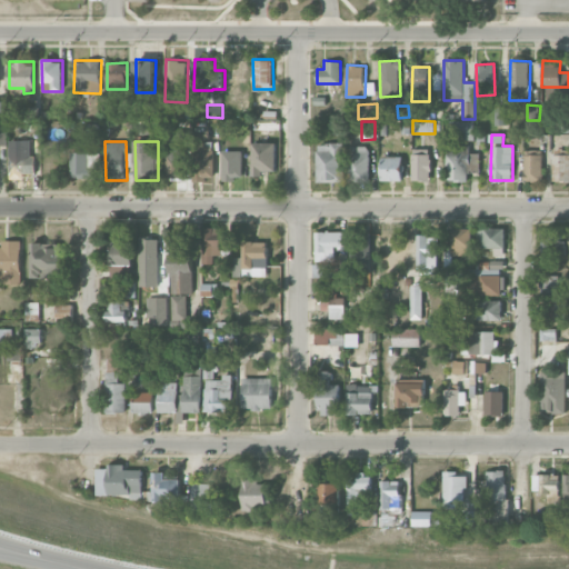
[(185,141),(166,141),(165,177),(185,177),(185,141)]
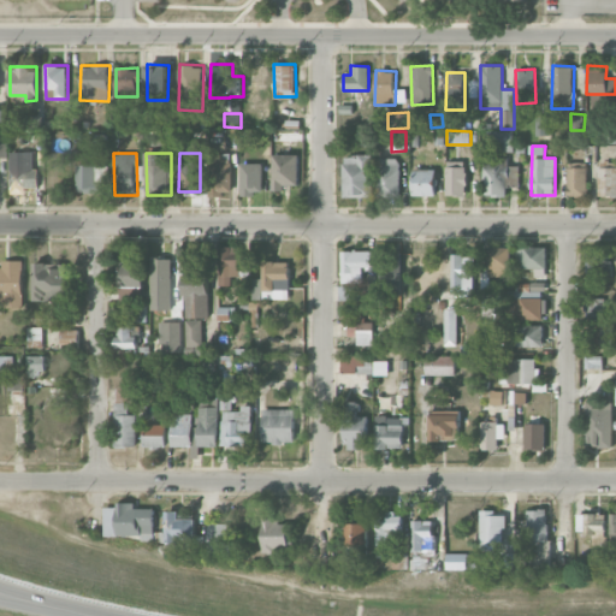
[(273,190),(286,190),(286,184),(300,185),(301,154),(274,154),(273,190)]
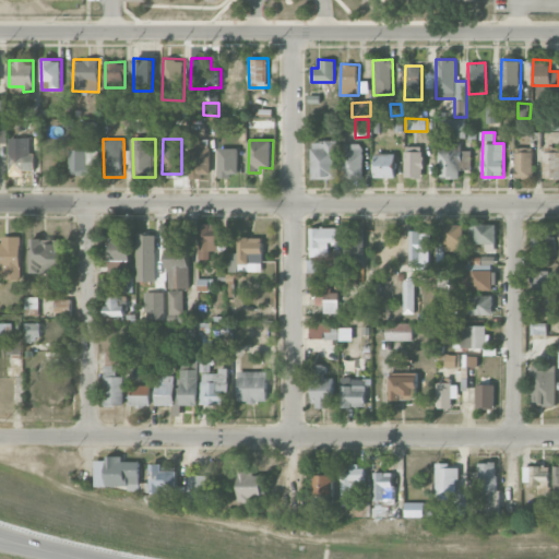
[(189,176),(210,177),(212,142),(190,141),(189,176)]
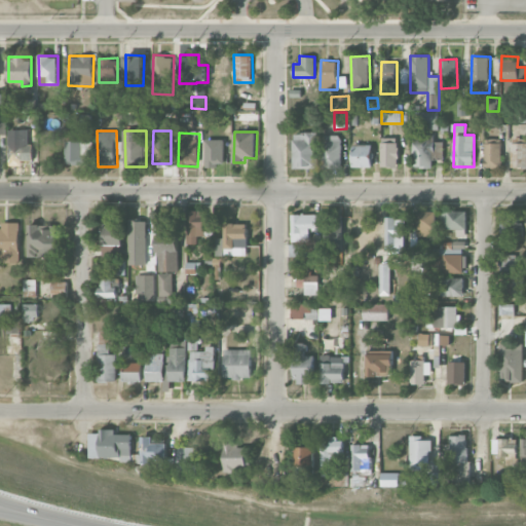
[(294,168),(317,167),(317,133),(293,133),(294,168)]
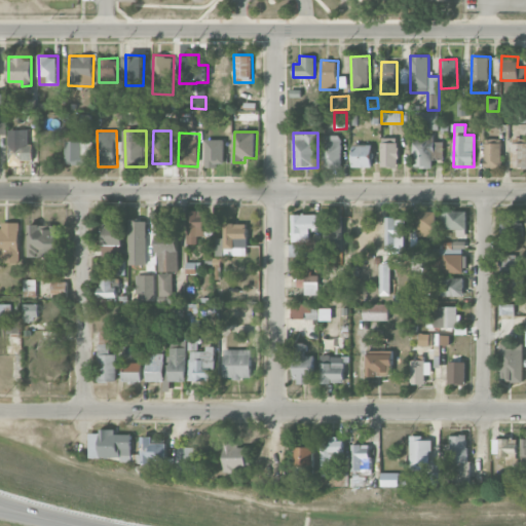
[(414,134),(413,167),(434,167),(434,134),(414,134)]
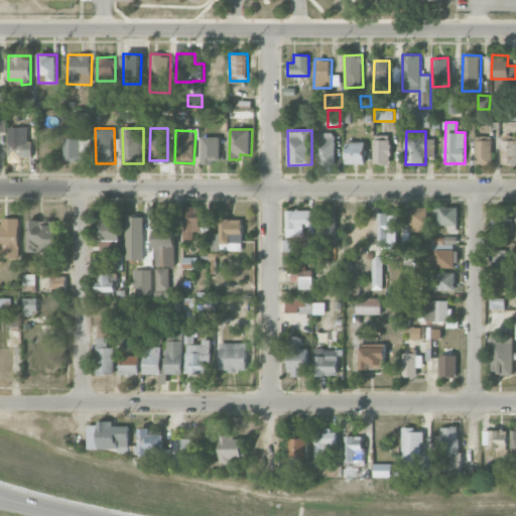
[(336,132),(319,132),(318,161),(335,162),(336,132)]
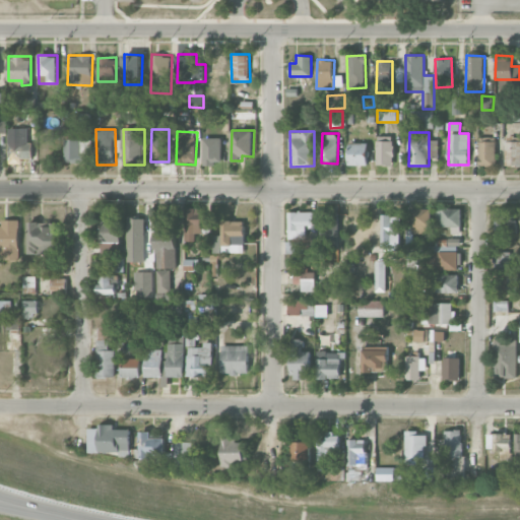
[(394,136),(377,136),(376,165),(393,165),(394,136)]
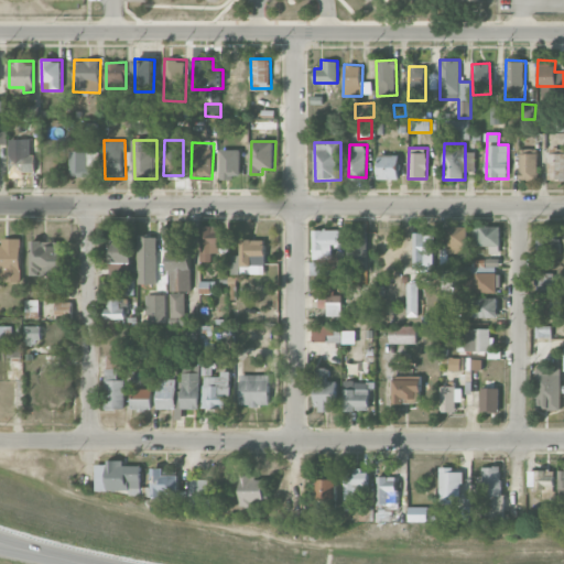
[(241,150),(220,149),(220,177),(241,177),(241,150)]
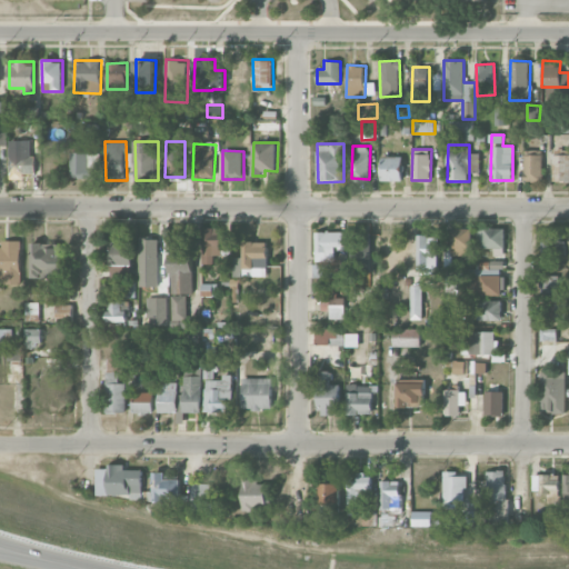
[(91,151),(69,152),(70,178),(91,178),(91,151)]
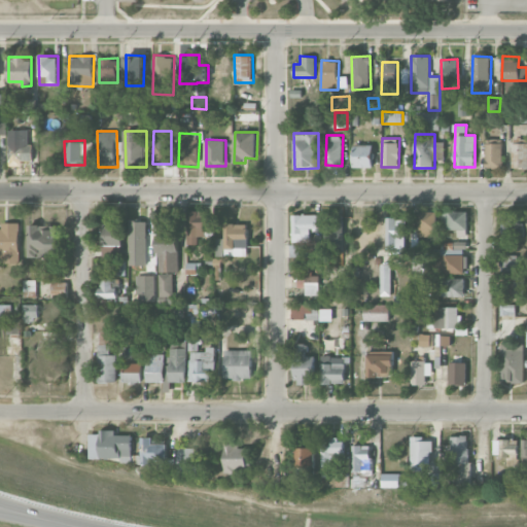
[(33,142),(9,142),(9,162),(33,163),(33,142)]
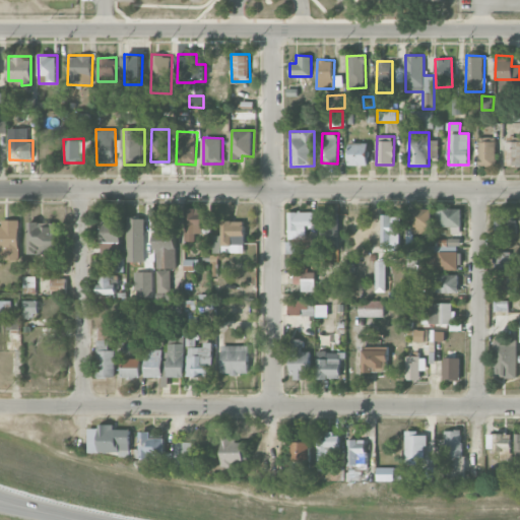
[(505,166),(519,165),(519,140),(505,141),(505,166)]
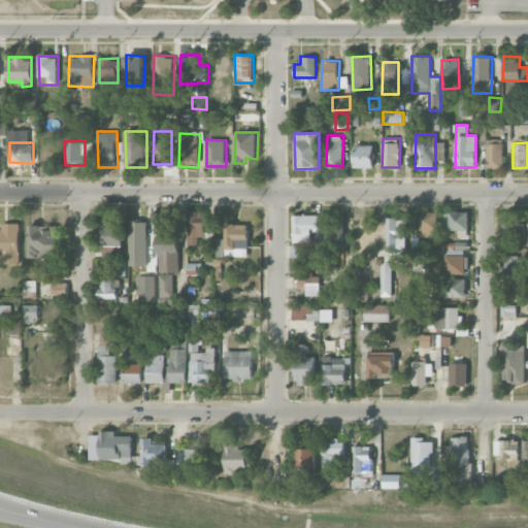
[(373,144),(354,143),(354,167),(372,168),(373,144)]
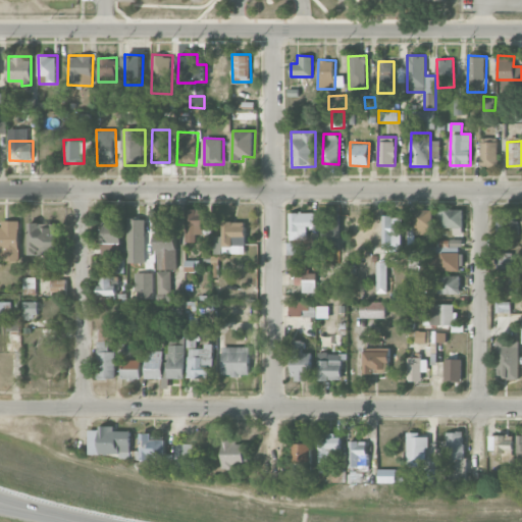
[(498,142),(480,142),(480,166),(499,165),(498,142)]
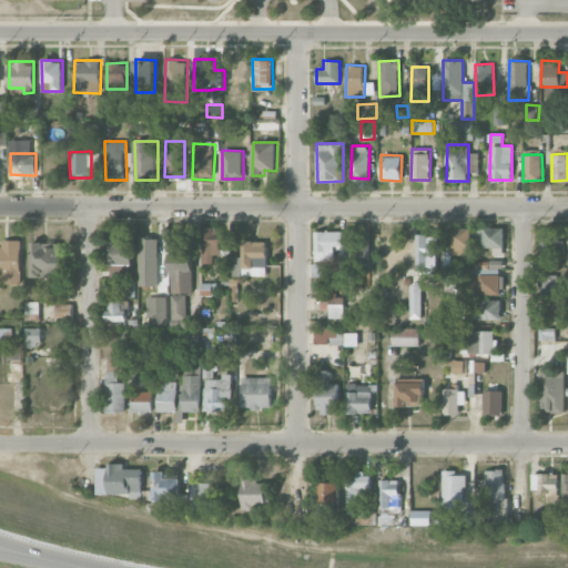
[(222,227),(203,227),(202,263),(213,263),(213,255),(221,255),(222,227)]
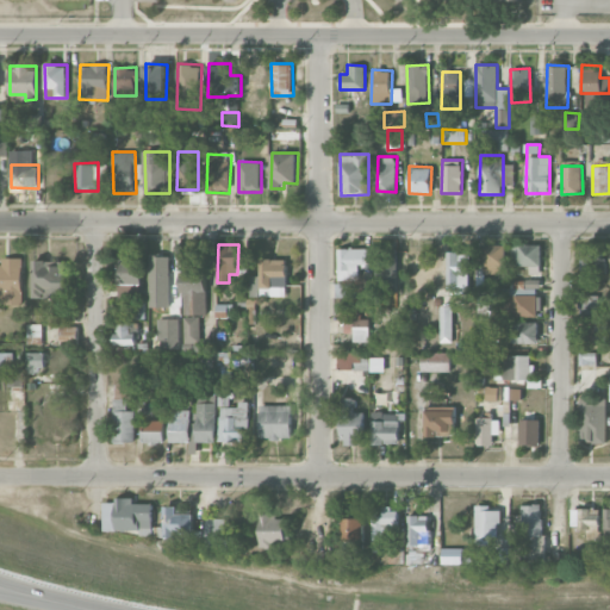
[(506,246),(484,244),(483,273),(506,274),(506,246)]
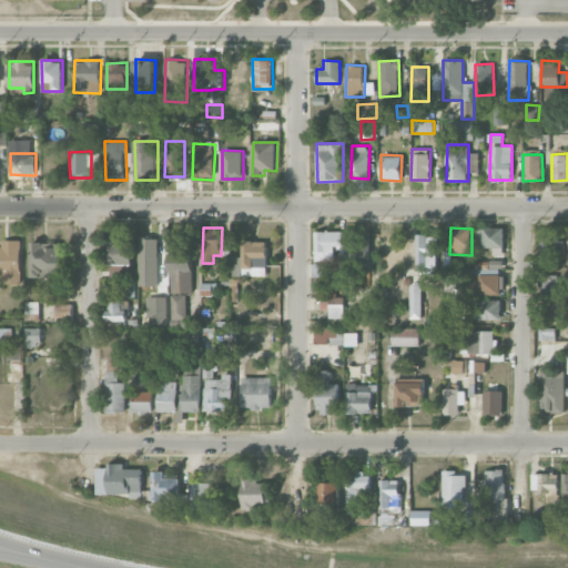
[(505,247),(504,227),(477,229),(478,247),(505,247)]
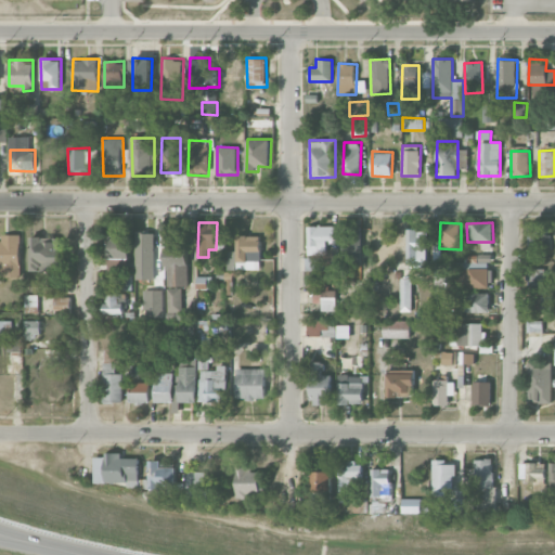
[(528,247),(552,248),(552,235),(547,234),(547,222),(529,222),(528,247)]
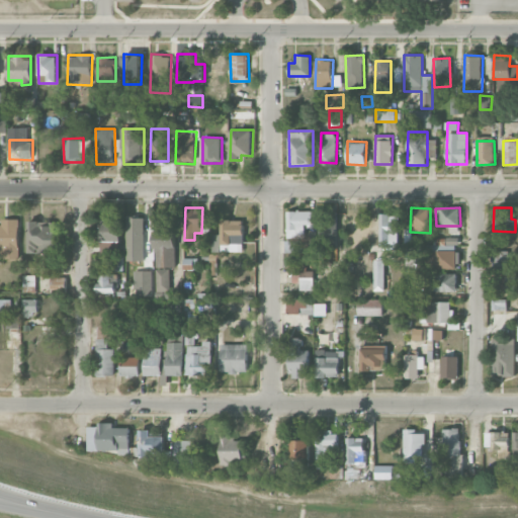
[(287,238),(305,238),(305,228),(314,228),(313,210),(287,211),(287,238)]
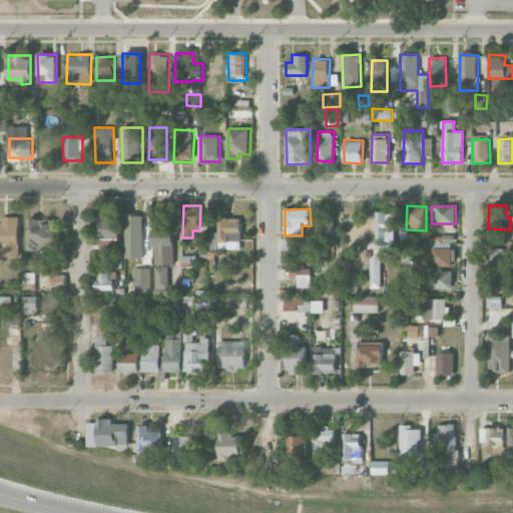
[(318,246),(335,245),(334,208),(317,208),(318,246)]
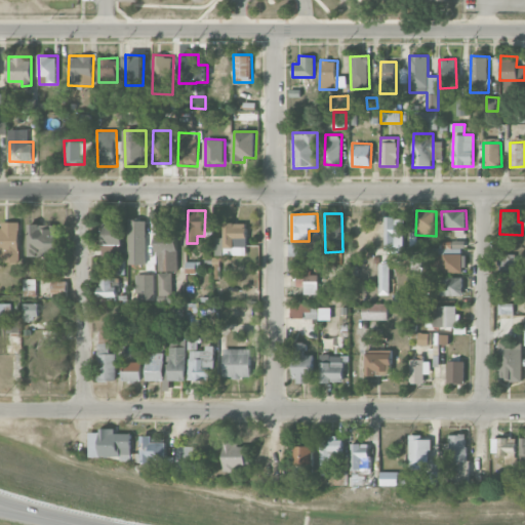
[(386,250),(404,250),(404,217),(386,217),(386,250)]
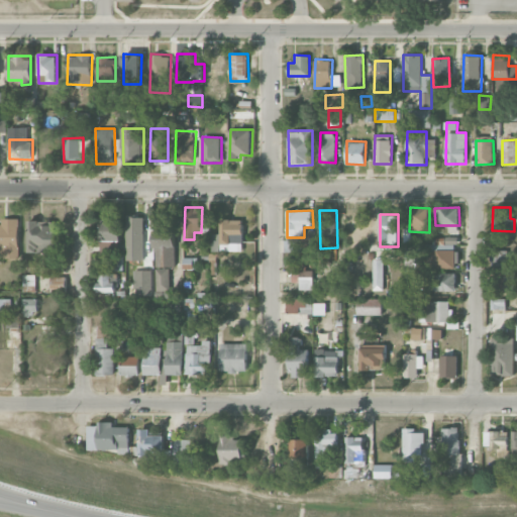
[(127,216),(126,260),(143,261),(144,217),(127,216)]
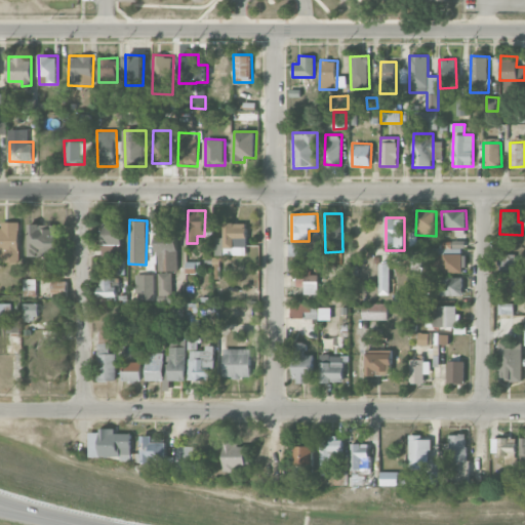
[(0,260),(18,261),(21,221),(2,221),(2,229),(0,228),(0,260)]
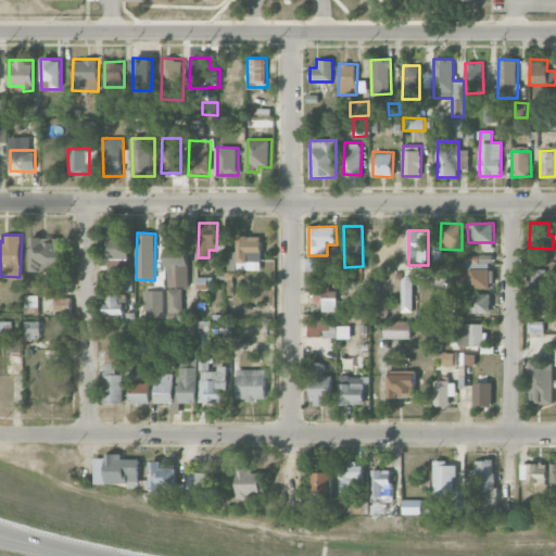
[(128,258),(129,236),(109,236),(108,258),(128,258)]
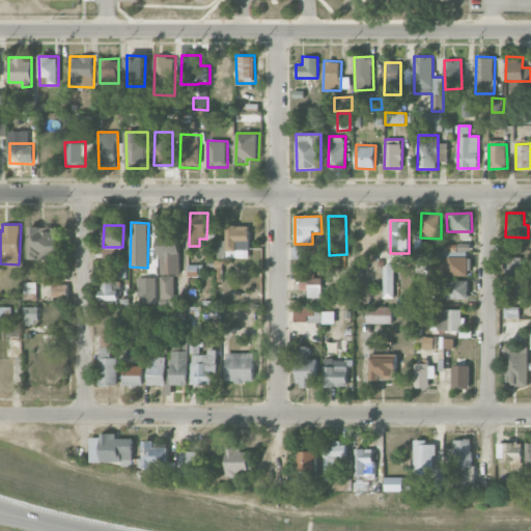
[(250,257),(249,225),(226,226),(226,240),(218,241),(218,258),(250,257)]
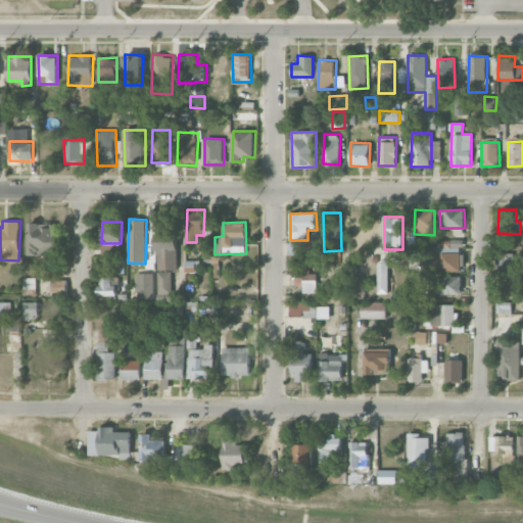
[(29,254),(57,254),(57,223),(29,224),(29,254)]
